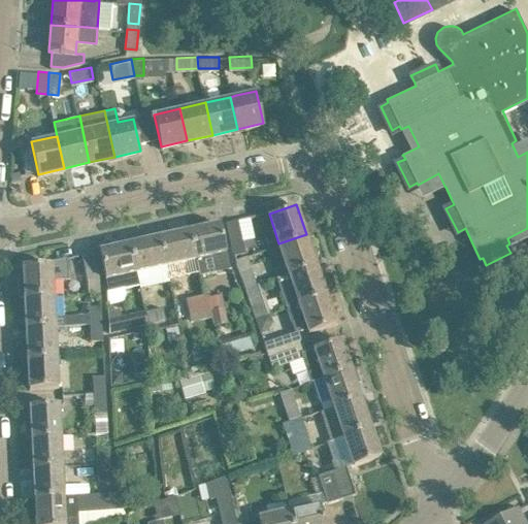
[(233,254),(244,252),(236,219),(225,221),(233,254)]
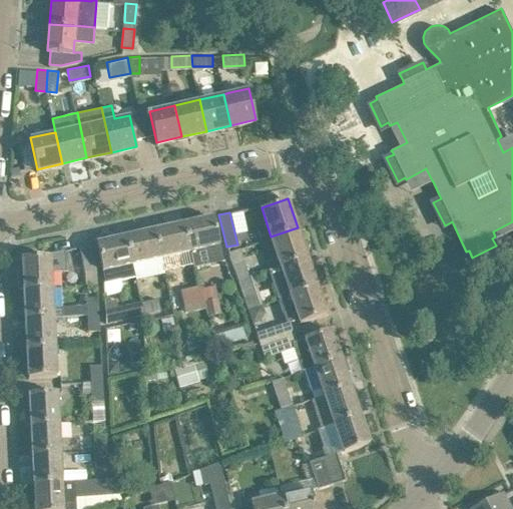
[(219,243),(213,215),(183,221),(189,249),(193,265),(209,262),(206,246),(219,243)]
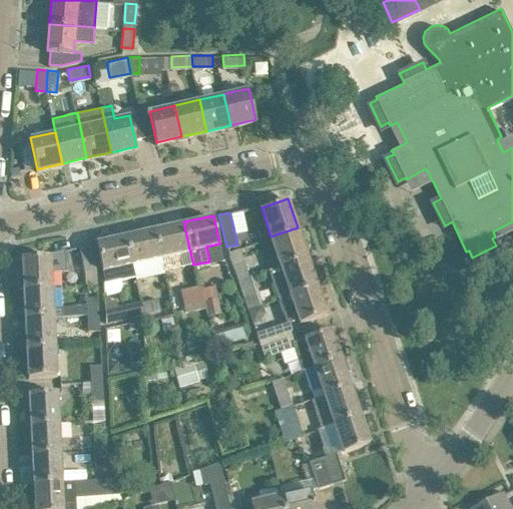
[(189,249),(183,221),(155,228),(161,257),(189,249)]
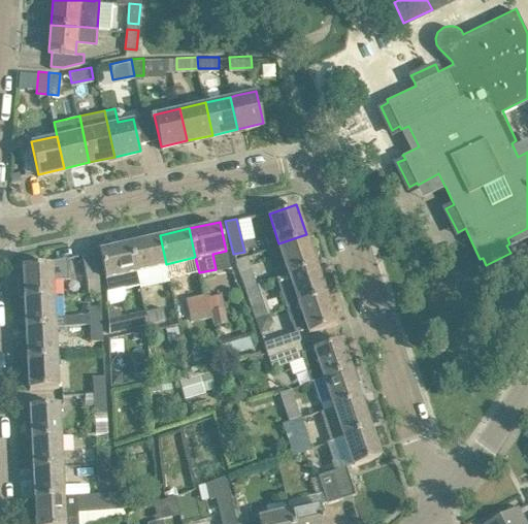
[(316,263),(306,234),(278,243),(288,272),(308,265),(316,263)]
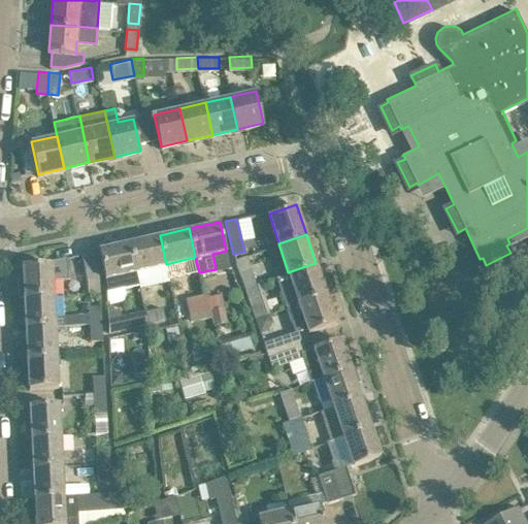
[(166,264),(160,235),(129,241),(136,270),(166,264)]
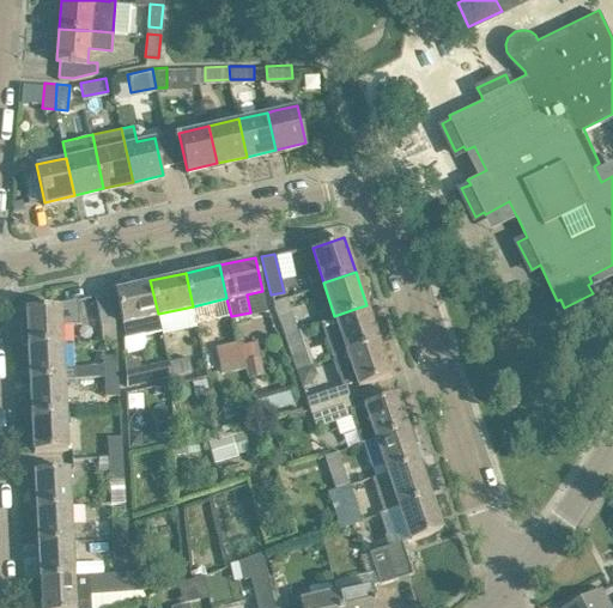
[(158,314),(150,280),(115,289),(126,336),(145,333),(161,328),(158,314)]
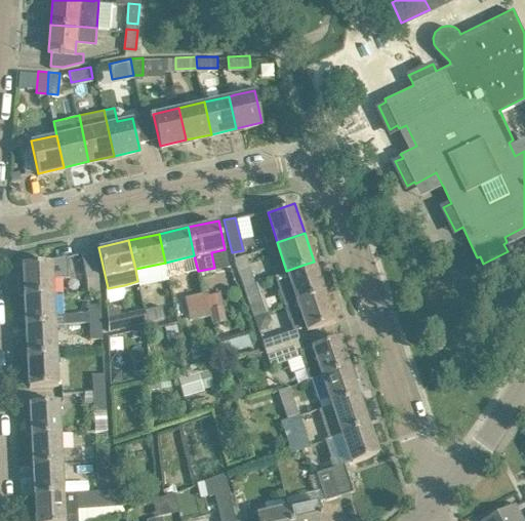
[(92,248),(81,251),(86,275),(97,273),(92,248)]
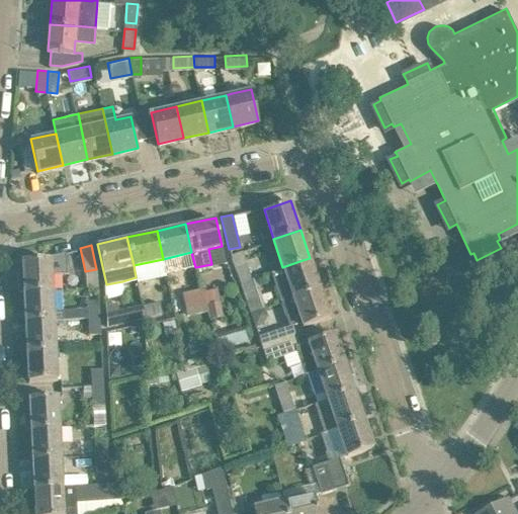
[(240,281),(252,277),(243,250),(231,253),(240,281)]
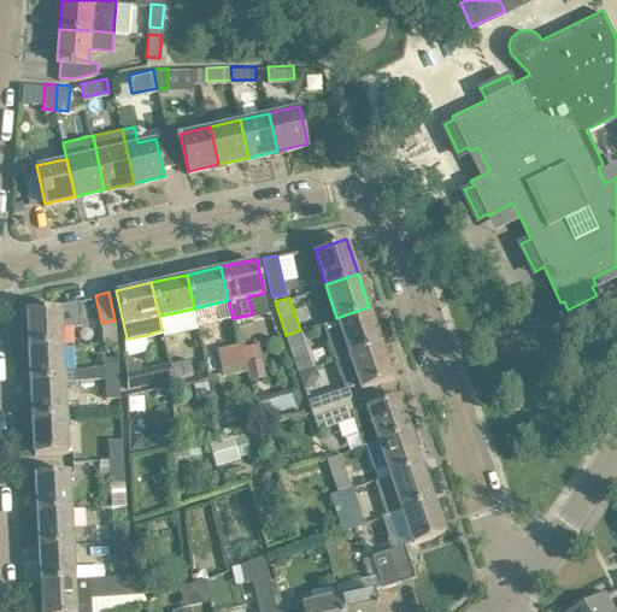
[(28,324),(22,325),(23,345),(29,345),(63,342),(63,325),(80,324),(78,299),(59,302),(59,306),(27,307),(28,324)]
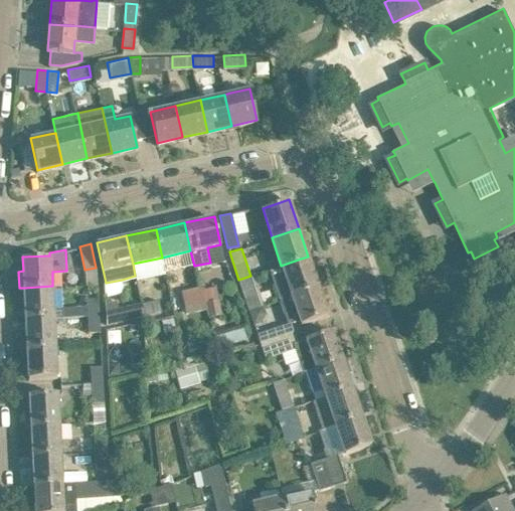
[(301,259),(281,266),(270,270),(279,298),(318,285),(308,257),(301,259)]
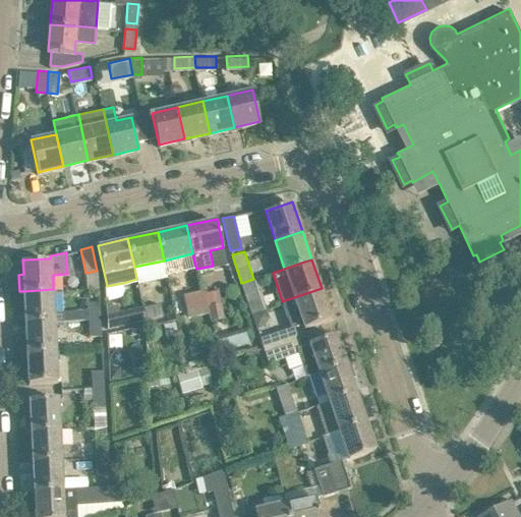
[(253,279),(241,283),(247,300),(258,296),(253,279)]
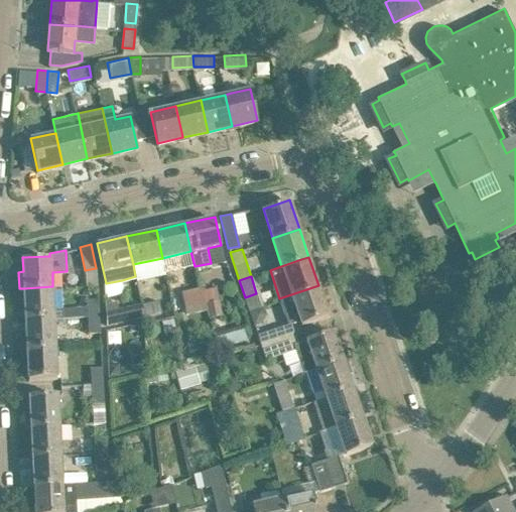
[(279,298),(278,299),(283,313),(296,309),(301,324),(328,314),(318,285),(279,298)]
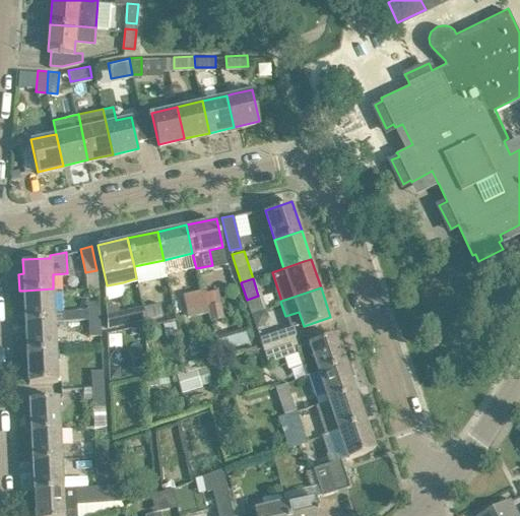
[(55,311),(53,288),(24,291),(25,320),(55,319),(87,318),(100,317),(99,299),(87,300),(87,309),(55,311)]
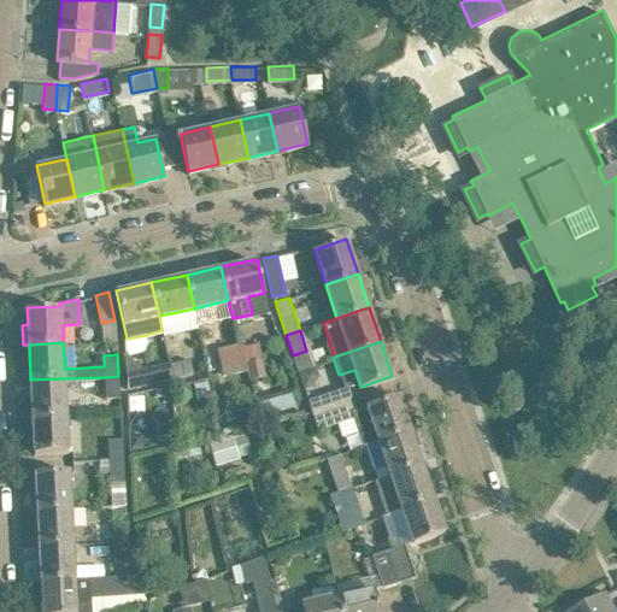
[(242,362),(263,357),(260,342),(239,347),(242,362)]
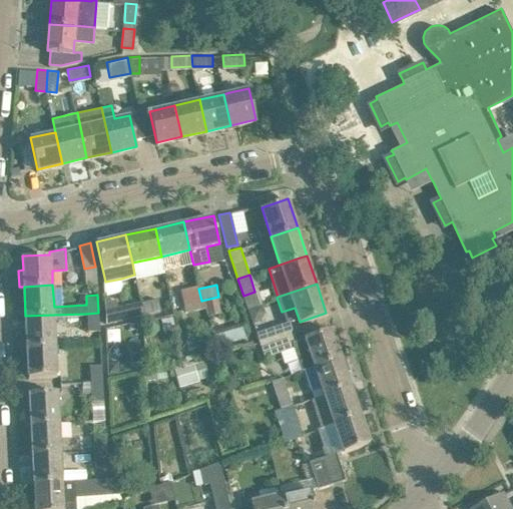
[(201,301),(198,289),(181,293),(184,304),(201,301)]
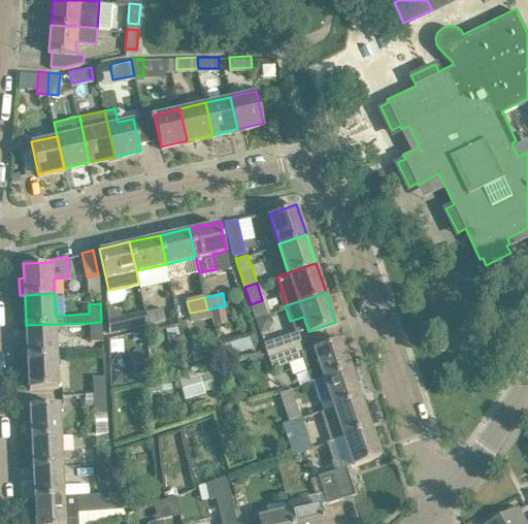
[(146,322),(166,318),(163,305),(144,309),(146,322)]
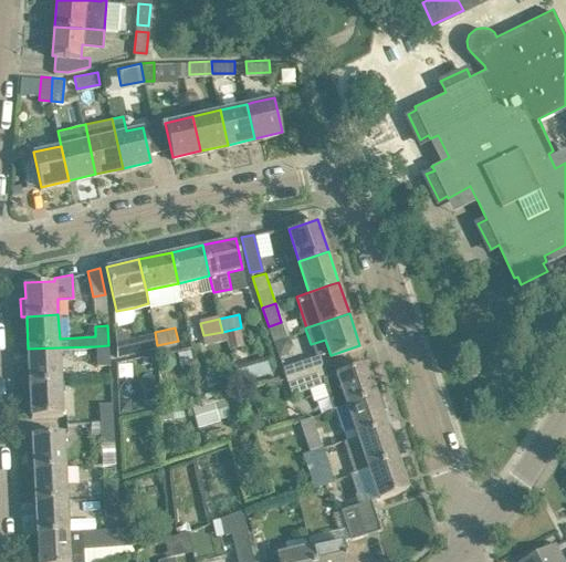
[(118,332),(121,340),(115,341),(116,355),(157,345),(155,332),(133,337),(132,330),(118,332)]
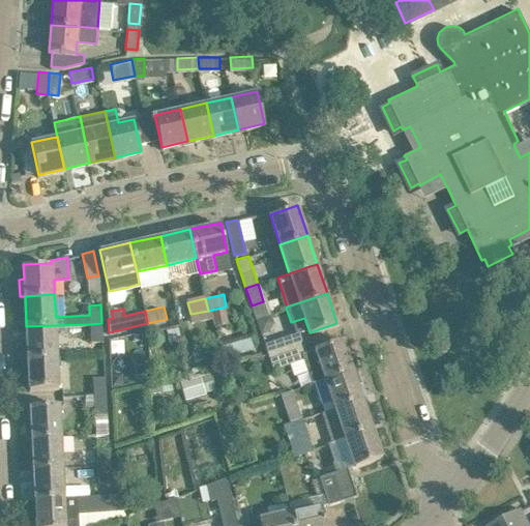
[(101,323),(89,324),(90,343),(102,342),(101,323)]
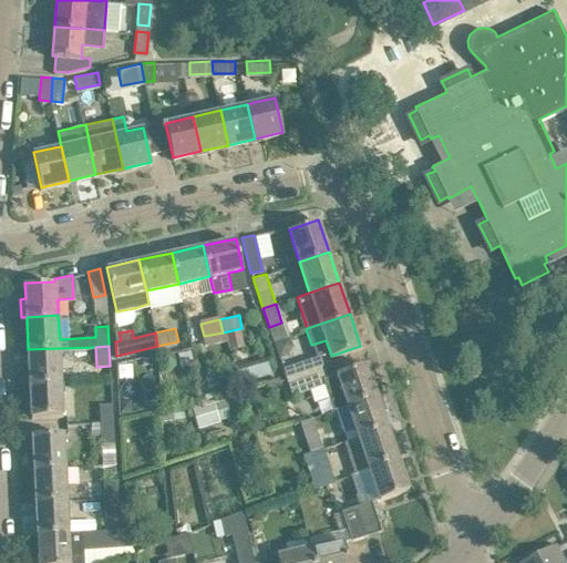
[(62,381),(60,348),(28,349),(30,382),(62,381)]
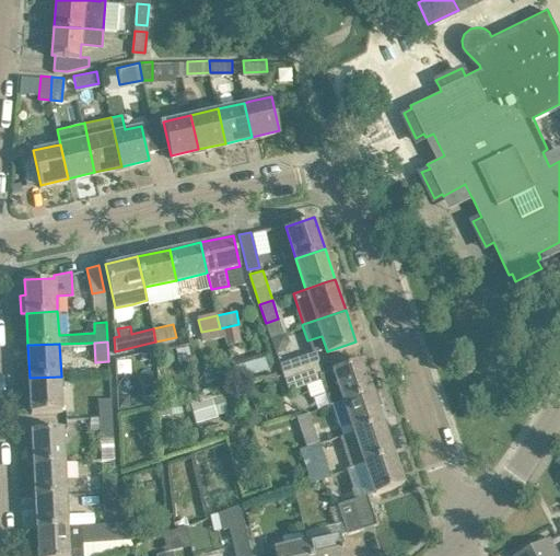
[(312,350),(279,361),(283,375),(322,362),(317,350),(317,348),(312,350)]
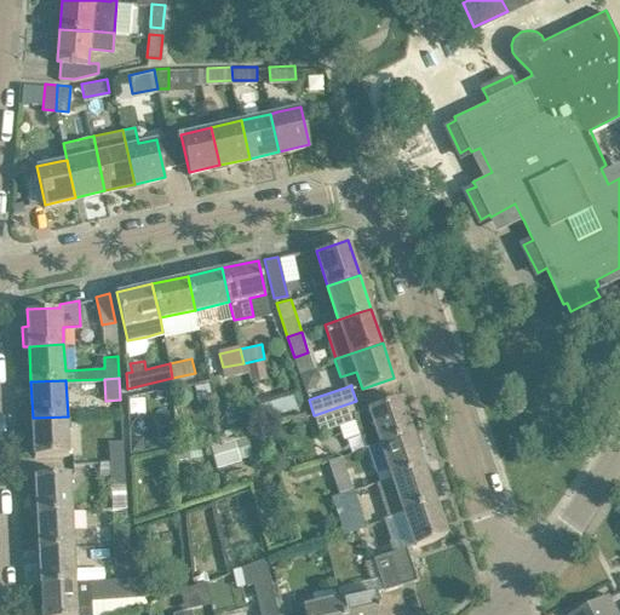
[(314,415),(319,431),(355,418),(365,447),(367,446),(412,430),(400,396),(359,409),(356,401),(314,415)]
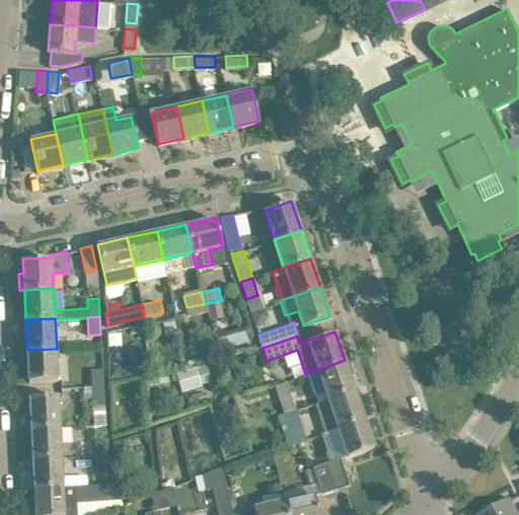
[(198,339),(188,343),(191,352),(201,348),(198,339)]
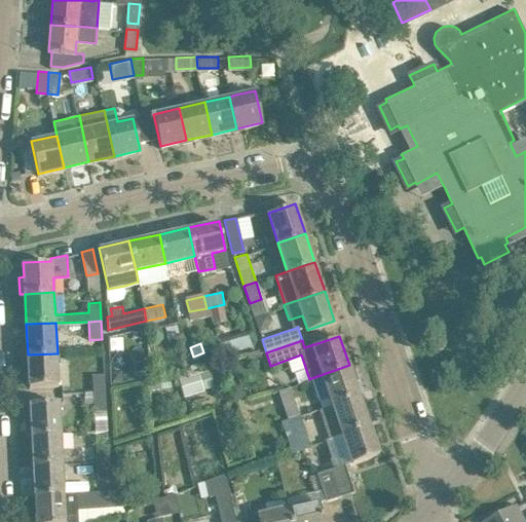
[(58,353),(28,355),(29,385),(59,384),(58,353)]
